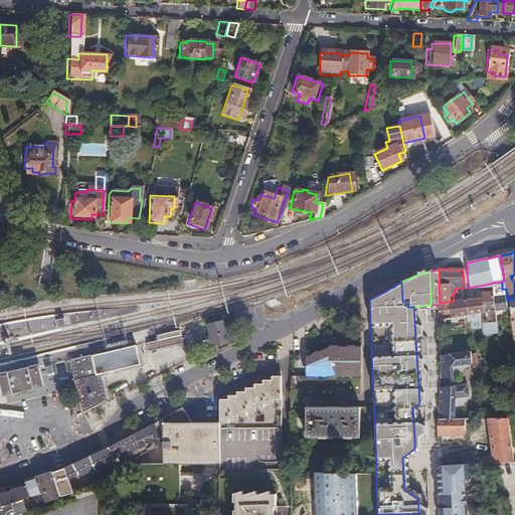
[(492,283),(490,284),(491,289),(491,294),(503,292),(506,292),(506,289),(502,289),(502,284),(492,286),(492,283)]
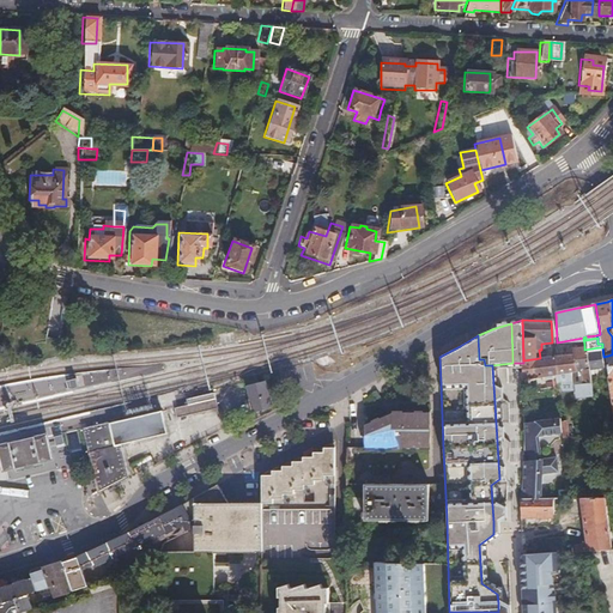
[(570,346),(571,352),(574,370),(581,369),(583,381),(590,380),(588,374),(584,350),(584,344),(570,346)]
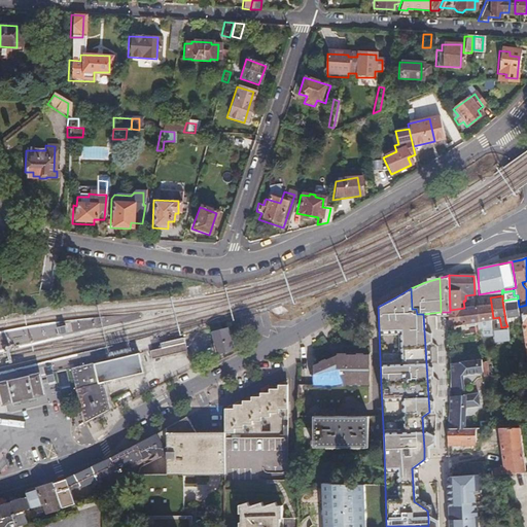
[(515,299),(502,301),(505,321),(510,320),(508,313),(517,312),(515,299)]
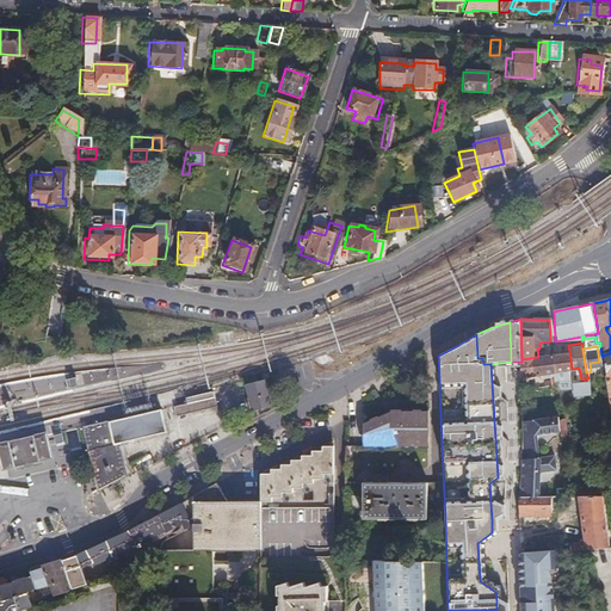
[(553,355),(556,372),(557,381),(557,382),(571,381),(569,370),(572,369),(569,351),(553,355)]
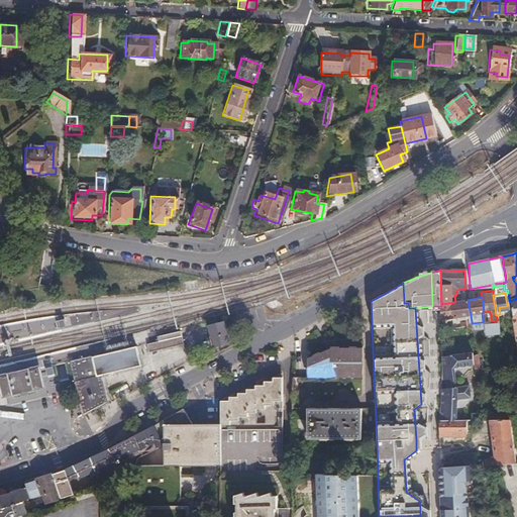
[(455,302),(441,304),(441,306),(441,320),(457,317),(471,315),(468,300),(455,302)]
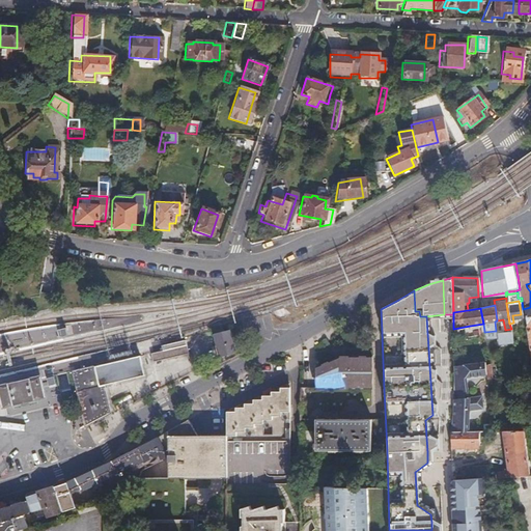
[(505,330),(499,331),(500,342),(512,340),(511,329),(505,330)]
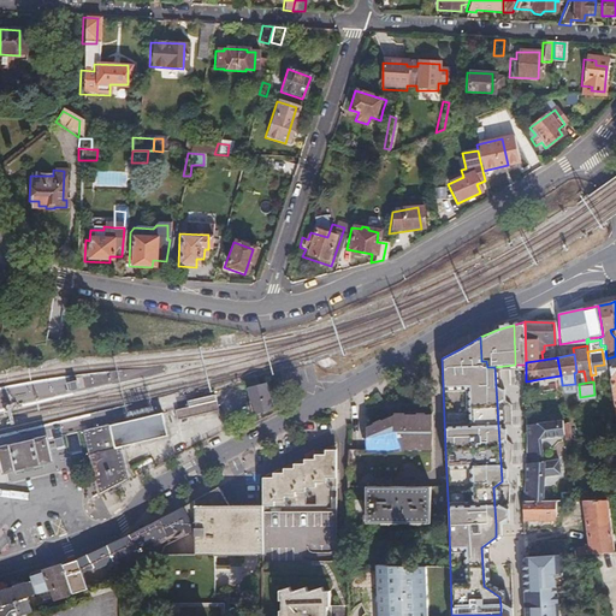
[(254,412),(270,408),(264,384),(248,388),(254,412)]
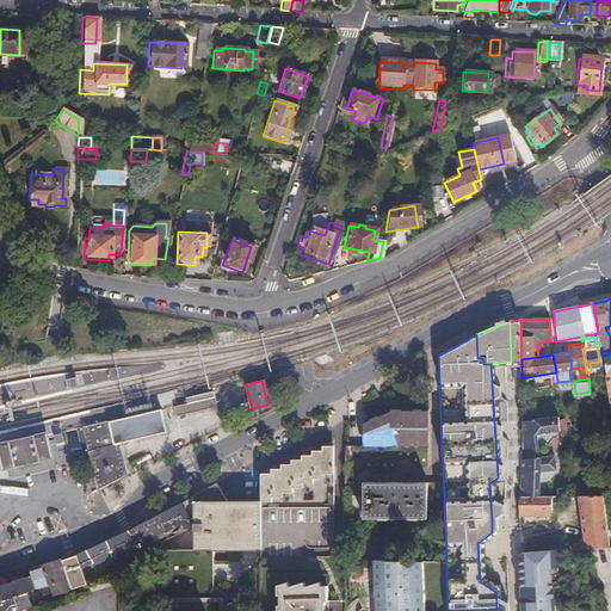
[(174,418),(215,407),(213,397),(172,407),(174,418)]
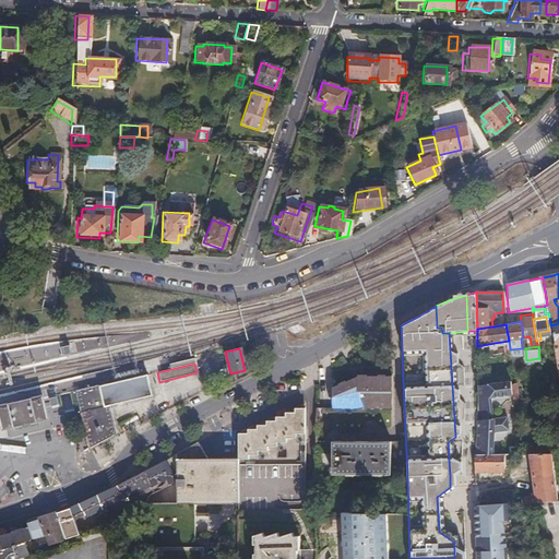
[(98,384),(73,390),(87,449),(115,435),(108,406),(151,395),(145,376),(99,387),(98,384)]
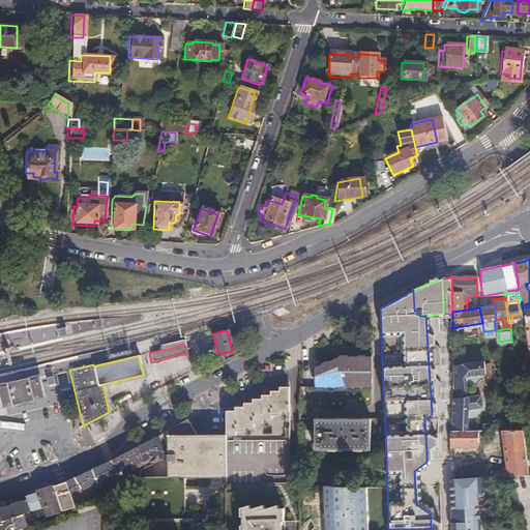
[(386,449),(383,388),(367,388),(367,357),(337,357),(325,362),(313,367),(313,388),(297,388),(298,450),(386,449)]
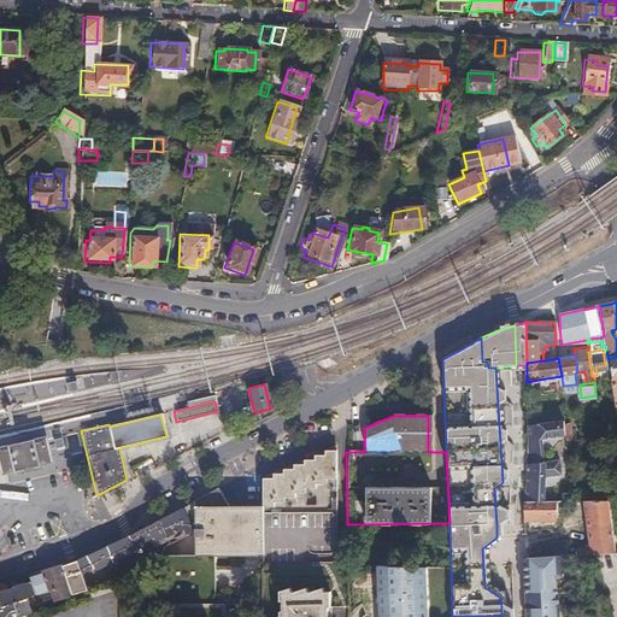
[(564,435),(562,421),(539,423),(529,424),(530,435),(530,458),(545,457),(542,438),(564,435)]
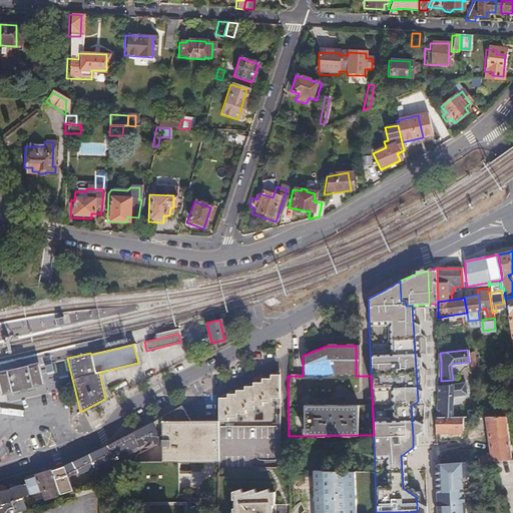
[(0,375),(0,385),(2,393),(14,391),(28,387),(40,385),(35,367),(24,370),(10,373),(0,375)]
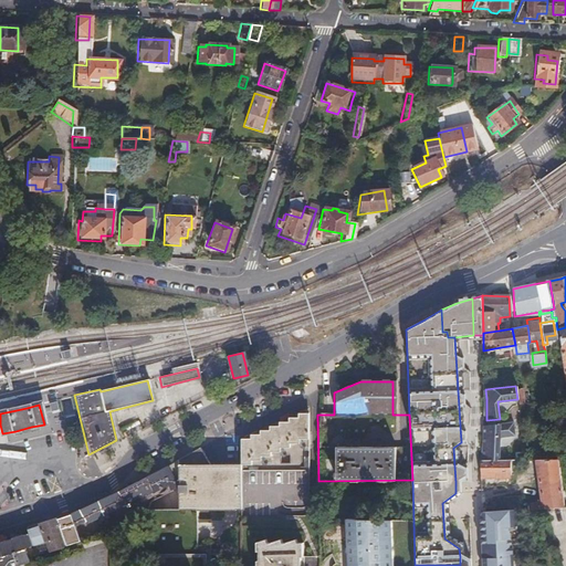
[(249,438),(240,438),(241,462),(239,512),(240,515),(284,516),(284,512),(285,507),(301,506),(304,505),(306,501),(307,411),(297,411),(297,416),(287,416),(287,421),(279,420),(278,425),(269,425),(268,429),(259,429),(259,433),(249,433),(249,438)]
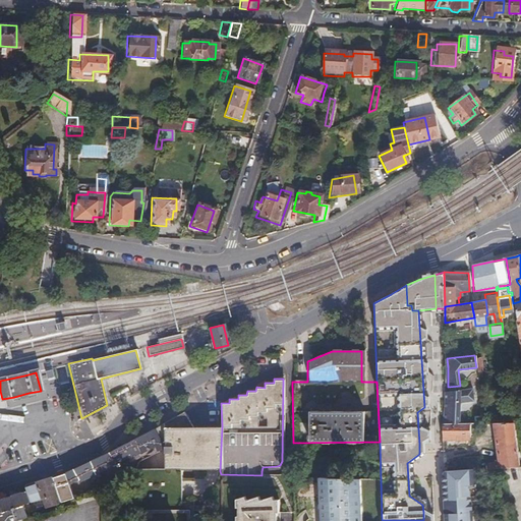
[(445,423),(460,422),(462,403),(476,401),(476,400),(475,390),(474,389),(461,391),(449,392),(447,392),(445,423)]
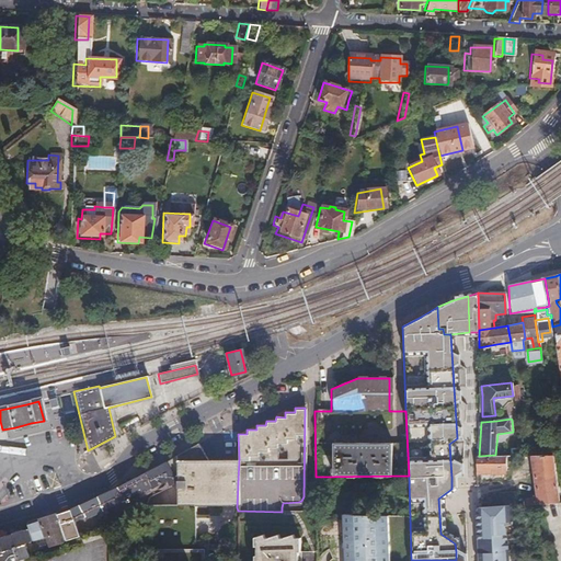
[(205,459),(198,446),(169,462),(178,484),(176,506),(145,506),(141,513),(141,551),(193,550),(193,506),(237,507),(239,458),(205,459)]
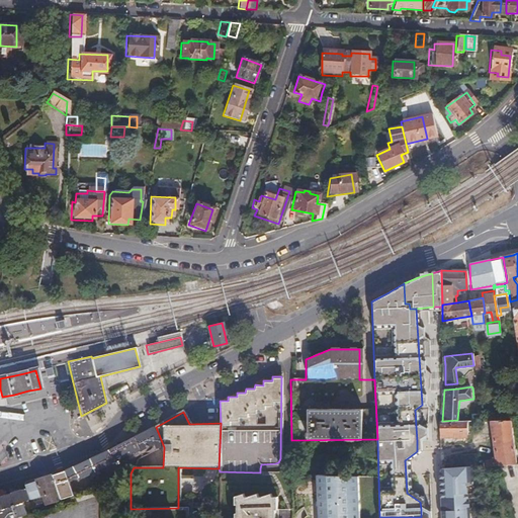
[(487,464),(498,463),(516,463),(511,419),(500,419),(493,419),(497,458),(487,459),(487,464)]
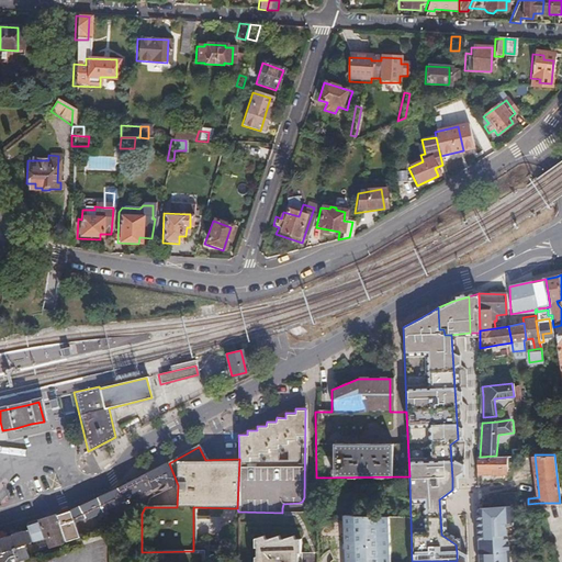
[(480,457),(479,457),(479,472),(494,472),(494,474),(509,473),(509,471),(509,468),(509,456),(496,456),(480,457)]
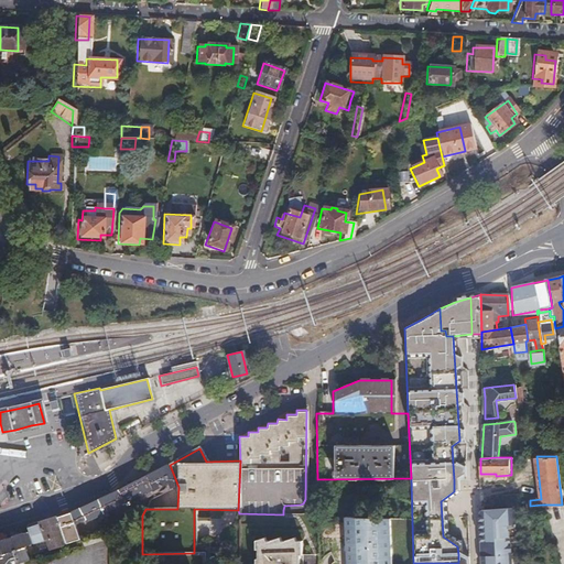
[(179,487),(170,465),(153,473),(160,488),(160,490),(170,486),(172,489),(179,487)]
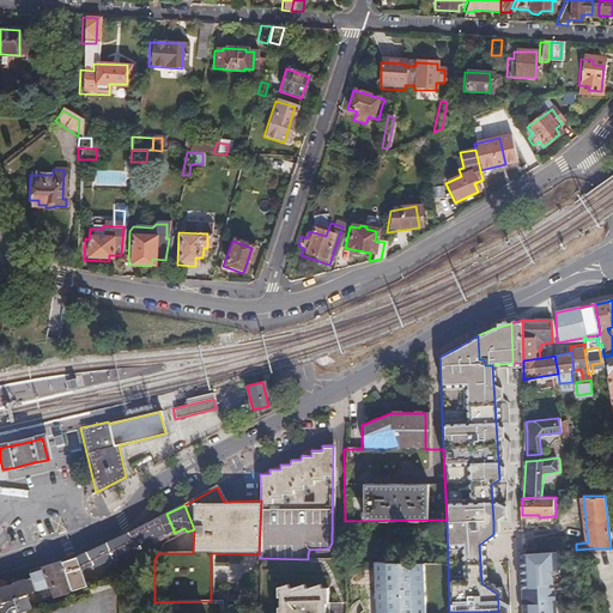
[(174,530),(167,514),(116,539),(85,552),(76,556),(60,560),(43,565),(25,571),(26,576),(23,577),(24,581),(28,580),(29,584),(25,586),(28,590),(32,589),(34,592),(37,590),(50,587),(54,595),(54,596),(85,586),(80,570),(92,565),(93,566),(134,548),(137,547),(137,545),(140,544),(151,539),(155,538),(155,539),(167,533),(174,530)]
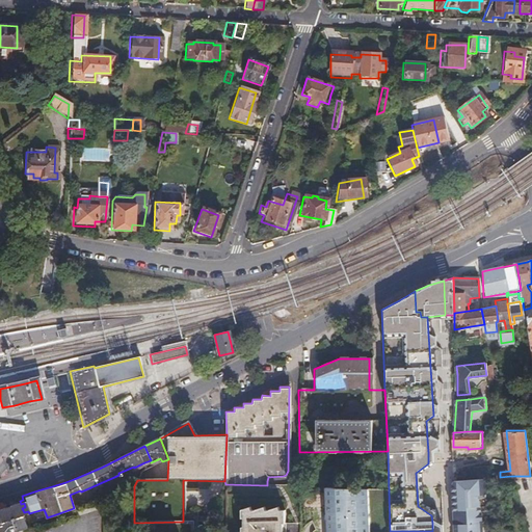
[(475,475),(490,473),(489,467),(475,468),(475,475)]
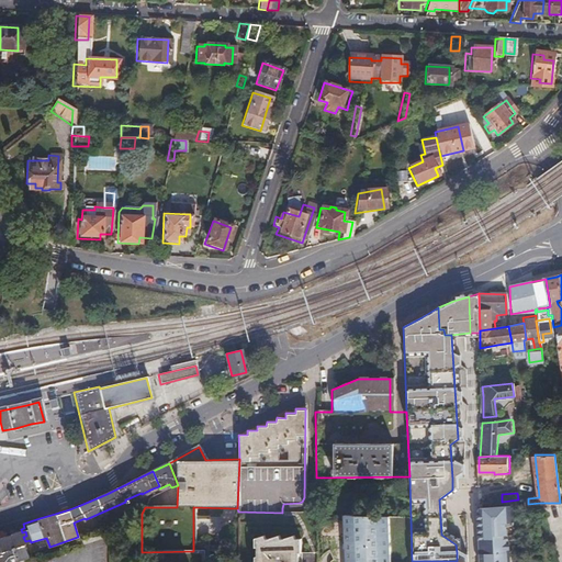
[(475,557),(497,555),(510,552),(516,551),(519,551),(524,550),(529,549),(518,504),(480,508),(478,509),(474,514),(475,557)]
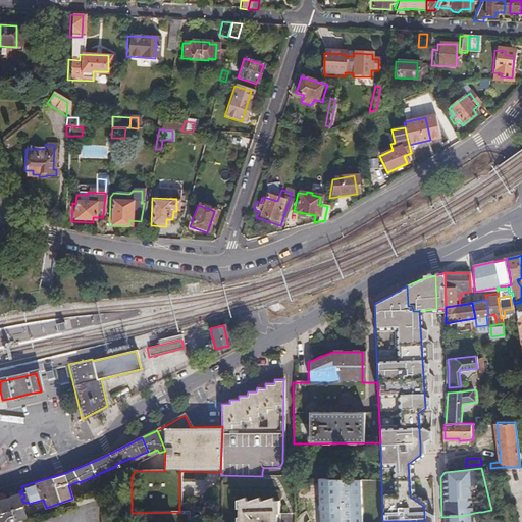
[(365,521),(364,479),(321,479),(322,521),(365,521)]
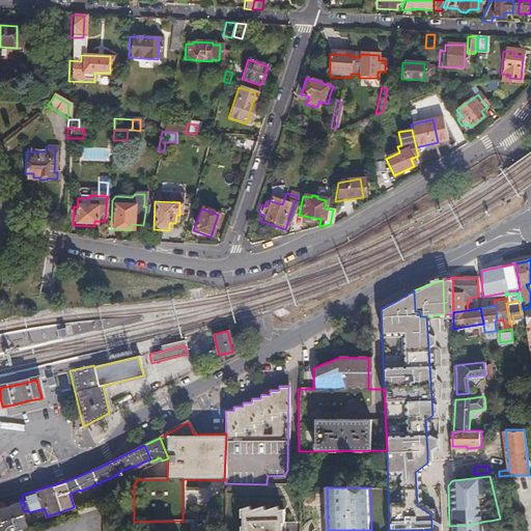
[(21,503),(20,500),(0,505),(0,530),(3,530),(27,525),(24,511),(22,507),(25,506),(24,502),(21,503)]
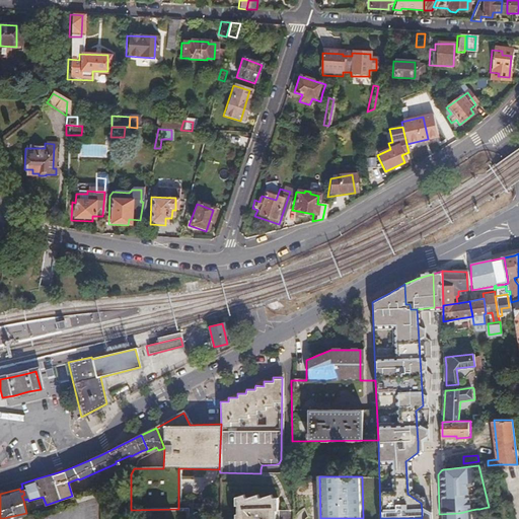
[(243,494),(235,497),(235,506),(237,506),(237,513),(235,513),(234,518),(277,518),(278,517),(276,517),(276,510),(278,510),(278,498),(273,498),(271,494),(264,497),(257,497),(256,494),(249,497),(244,497),(243,494)]
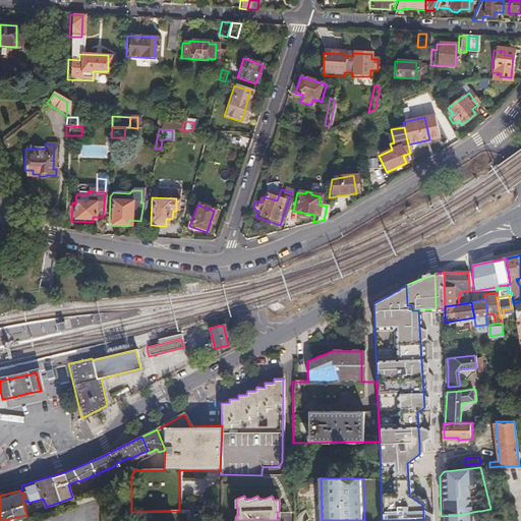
[(43,499),(32,502),(35,510),(46,506),(43,499)]
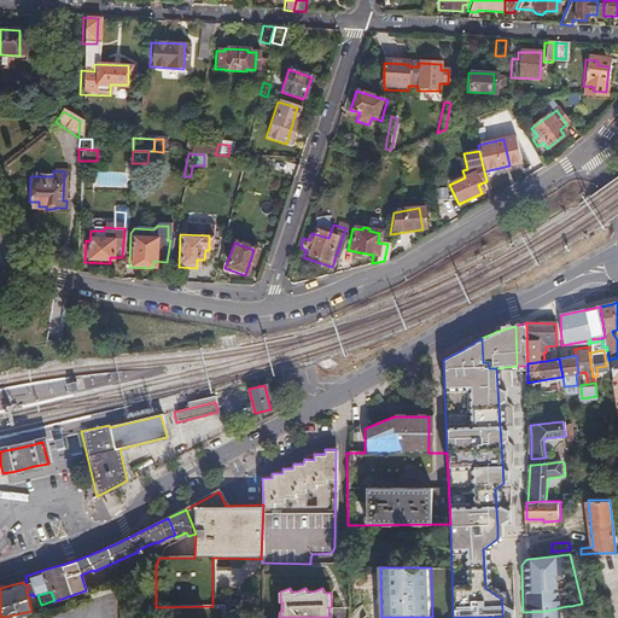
[(547,611),(523,612),(523,617),(576,617),(576,605),(571,606),(567,606),(561,607),(547,611)]
